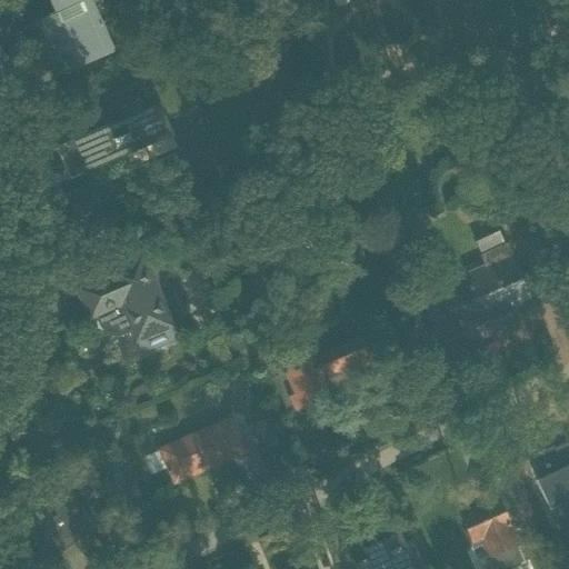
[(45,86),(119,52),(95,0),(47,0),(53,13),(19,29),(45,86)]
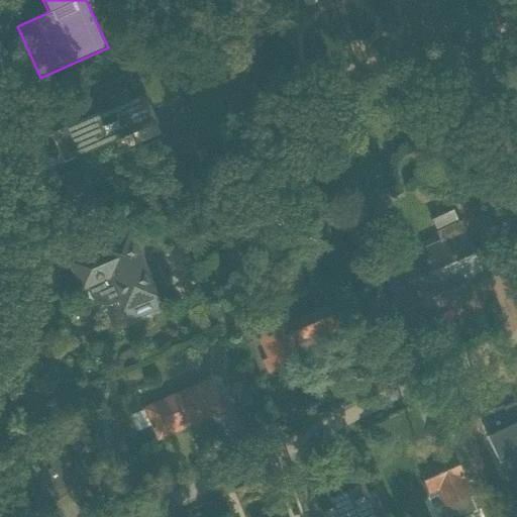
[(168,137),(148,93),(67,127),(86,173),(168,137)]
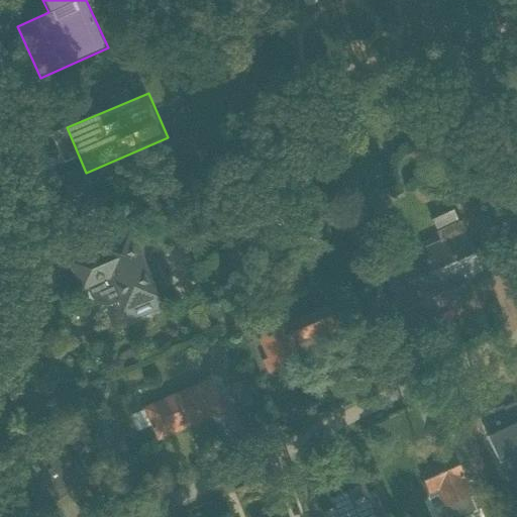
[(405,314),(490,278),(466,221),(436,234),(440,241),(384,267),(405,314)]
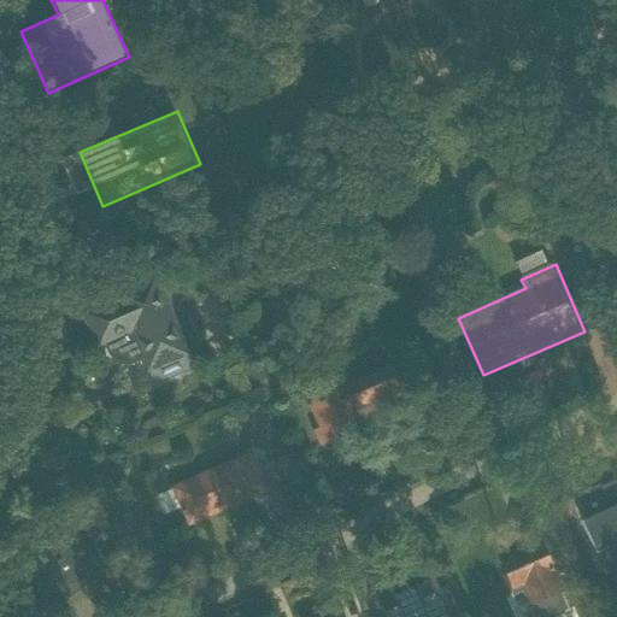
[(153,383),(194,368),(158,276),(81,306),(97,347),(106,345),(112,358),(118,363),(124,365),(133,364),(144,359),(153,383)]
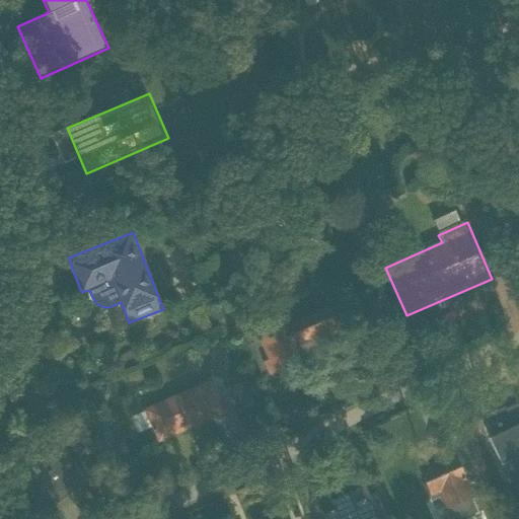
[(294,366),(353,341),(337,303),(278,328),(294,366)]
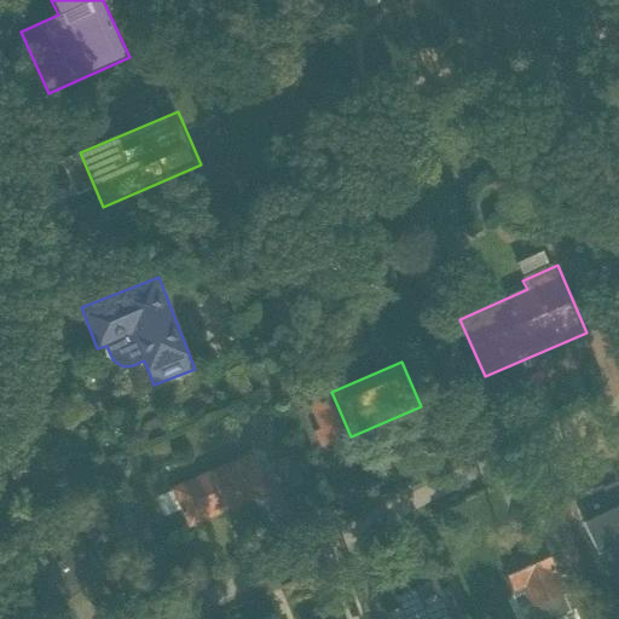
[(192,525),(266,493),(249,455),(175,486),(192,525)]
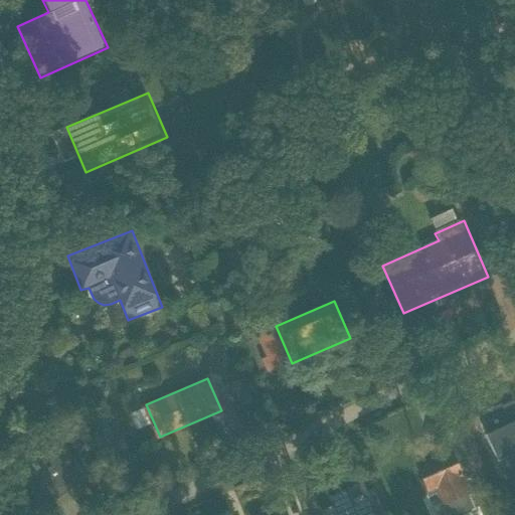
[(54,503),(90,477),(58,434),(39,447),(34,441),(5,463),(24,489),(37,480),(54,503)]
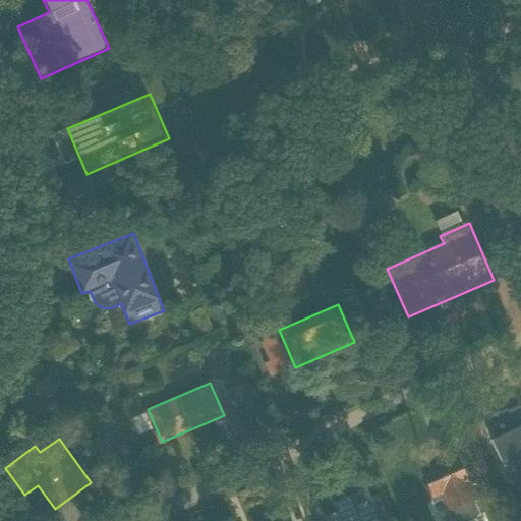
[(446,515),(480,500),(458,450),(423,465),(446,515)]
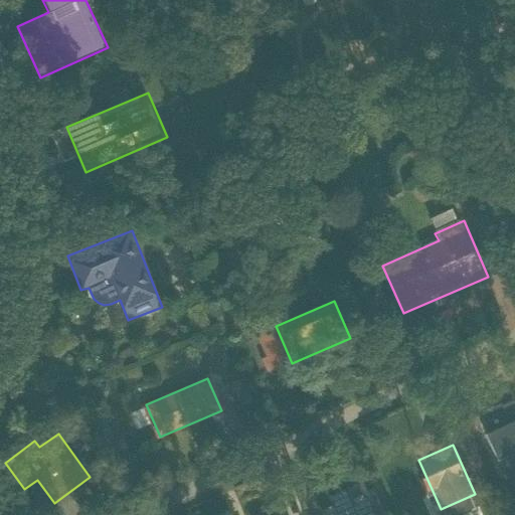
[(326,514),(386,514),(375,488),(370,490),(367,483),(330,498),(334,507),(325,510),(326,514)]
